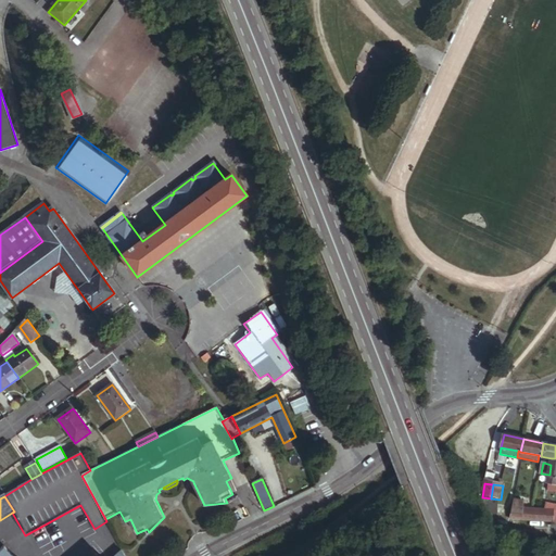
[(523,516),(525,509),(526,502),(517,501),(514,519),(523,520),(523,519),(523,518),(518,517),(519,515),(523,516)]
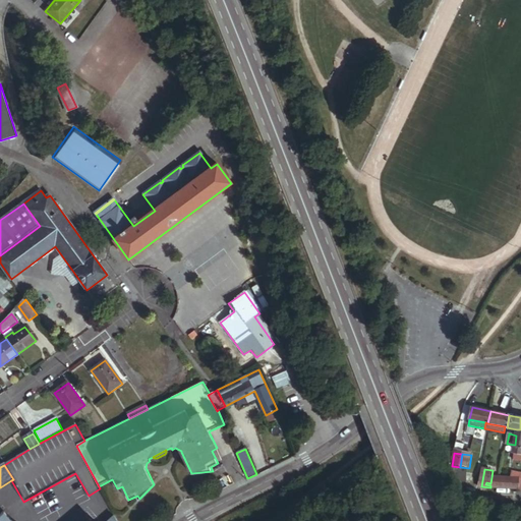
[(467,482),(468,471),(460,470),(458,481),(467,482)]
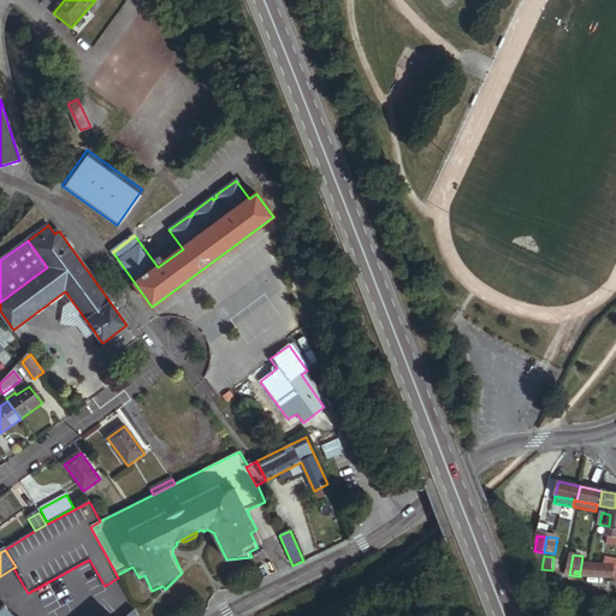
[(615,580),(615,573),(615,568),(605,567),(603,567),(604,564),(599,563),(599,566),(593,566),(591,576),(615,580)]
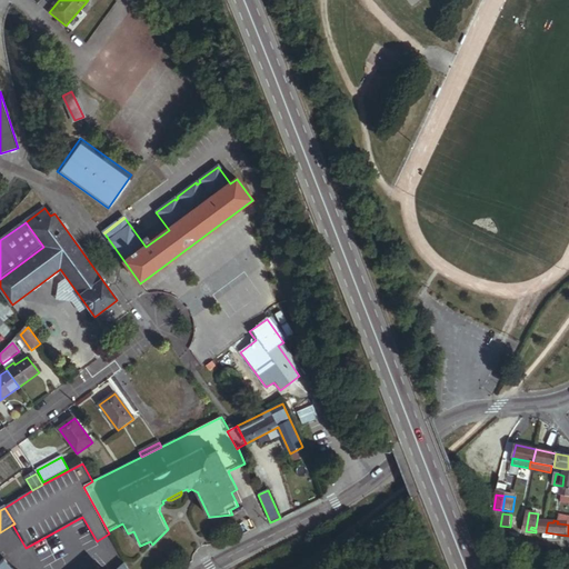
[(546,532),(548,522),(537,521),(536,528),(531,527),(530,529),(536,530),(536,531),(546,532)]
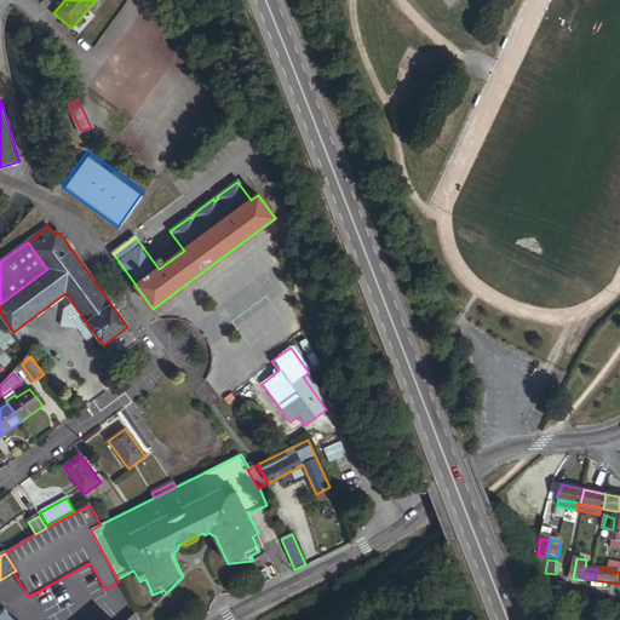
[(0,614),(0,619),(13,619),(5,609),(0,614)]
